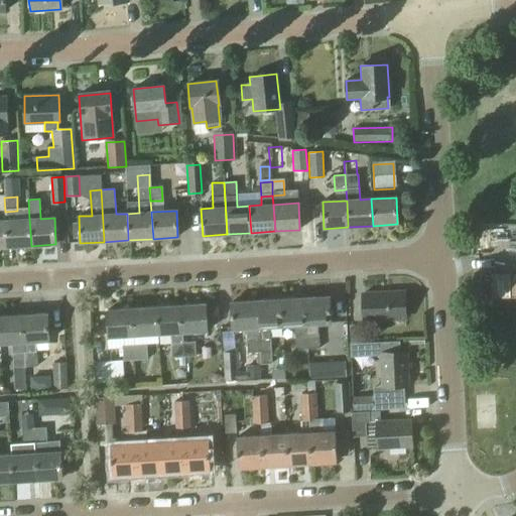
[(5,221),(7,247),(31,246),(29,219),(5,221)]
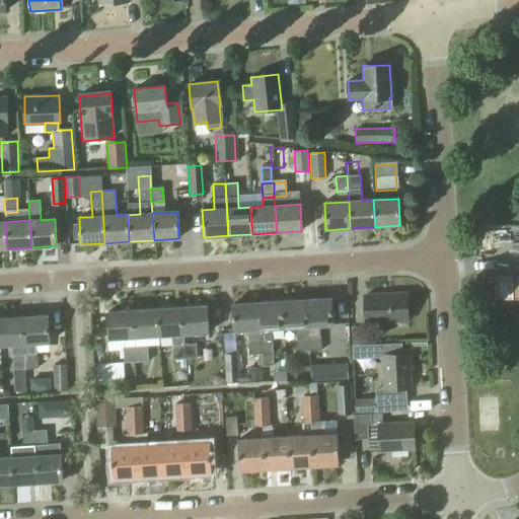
[(364,296),(365,323),(408,321),(405,294),(364,296)]
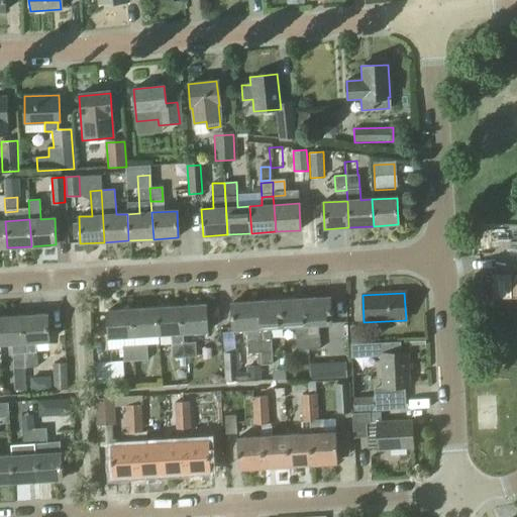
[(304,299),(307,350),(319,349),(318,325),(331,324),(329,298),(304,299)]
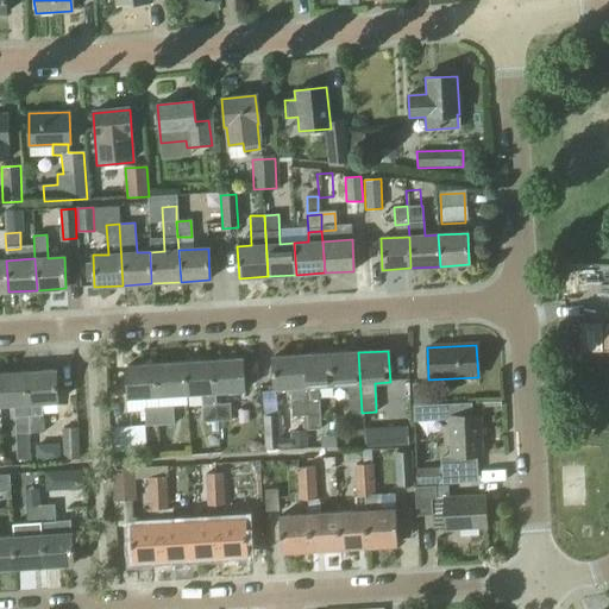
[(331,353),(332,387),(346,385),(347,413),(362,413),(358,352),(331,353)]
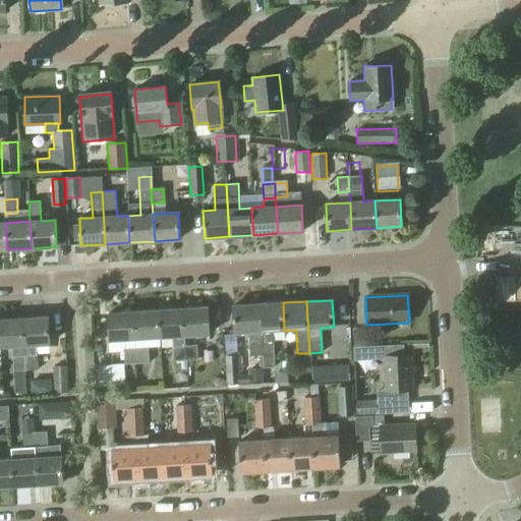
[(273,331),(284,331),(283,302),(258,304),(262,356),(263,367),(275,367),(273,331)]
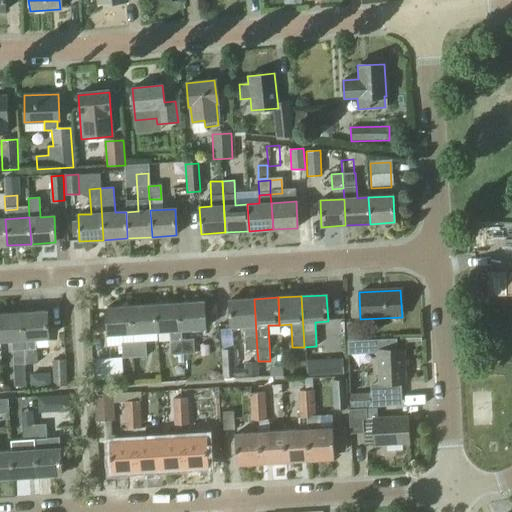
[(257,350),(254,299),(229,300),(230,328),(244,327),(245,351),(257,350)]
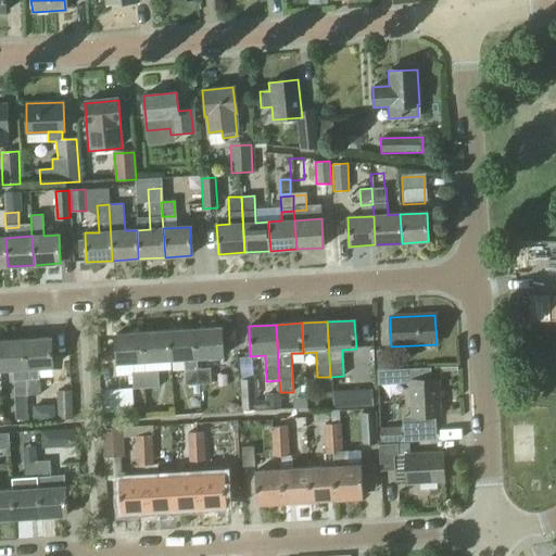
[(194,330),(196,359),(223,357),(220,328),(194,330)]
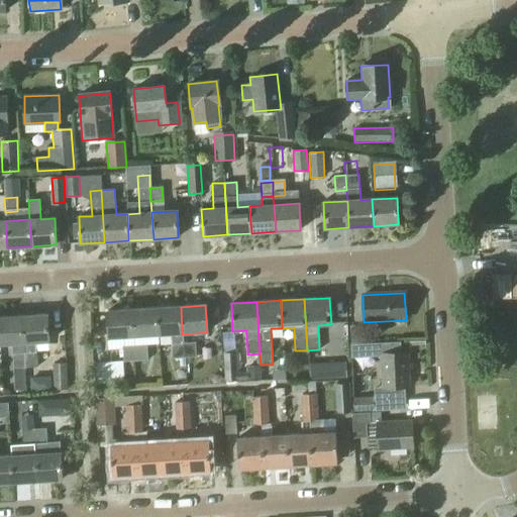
[(181,307),(157,308),(158,335),(171,334),(171,344),(183,343),(182,334),(181,307)]
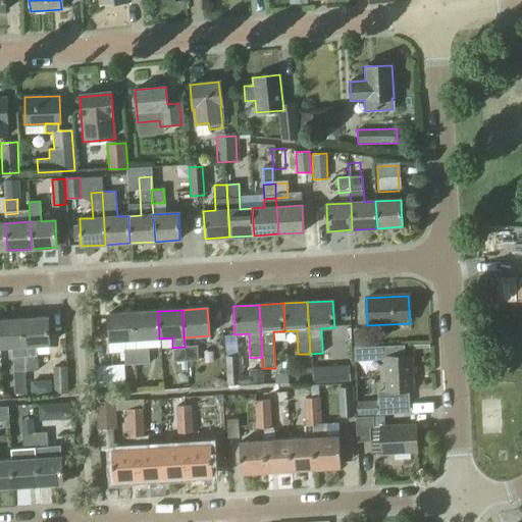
[(159,338),(158,311),(134,313),(135,340),(159,338)]
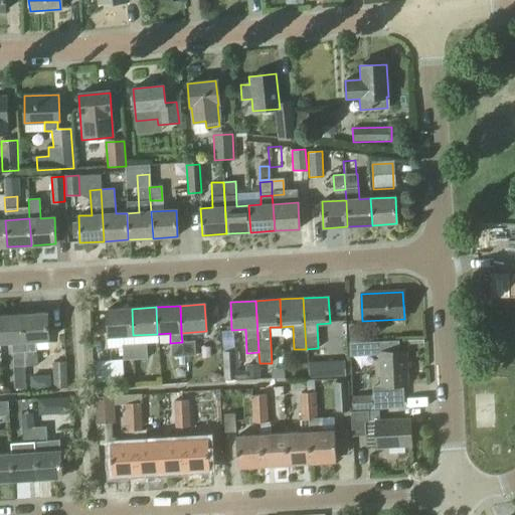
[(133,335),(132,309),(108,310),(109,337),(133,335)]
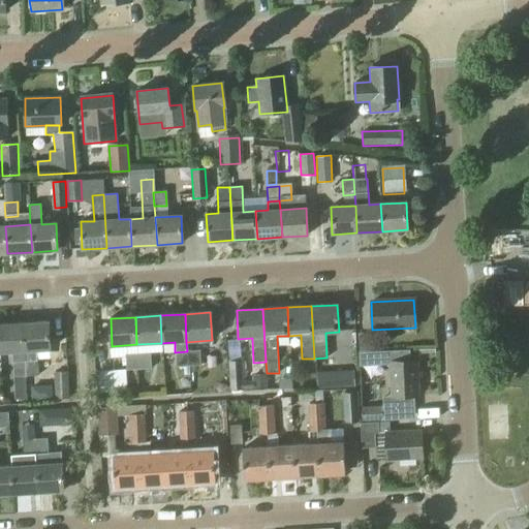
[(48,321),(23,323),(25,351),(26,376),(38,375),(37,350),(50,349),(48,321)]
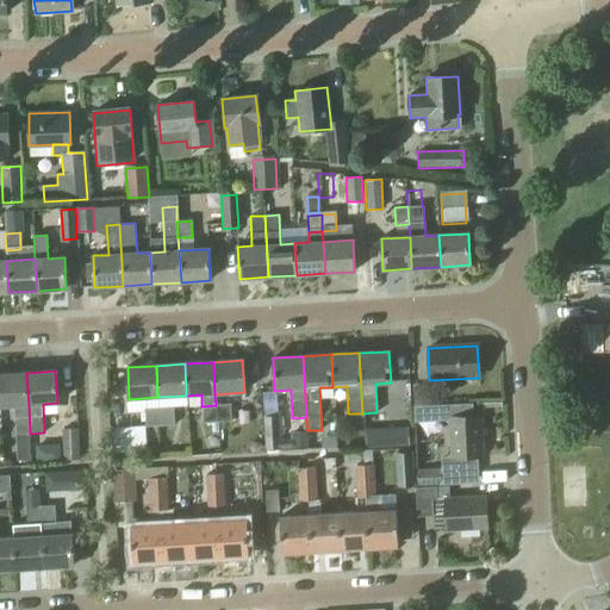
[(30,434),(29,405),(26,373),(0,373),(0,406),(14,405),(18,460),(31,459),(30,434)]
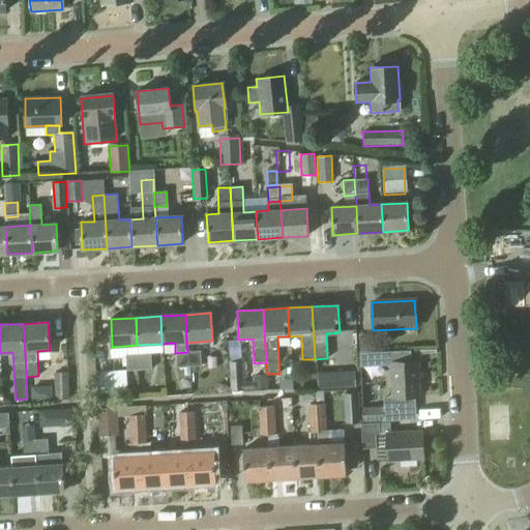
[(358,341),(359,353),(377,352),(376,340),(358,341)]
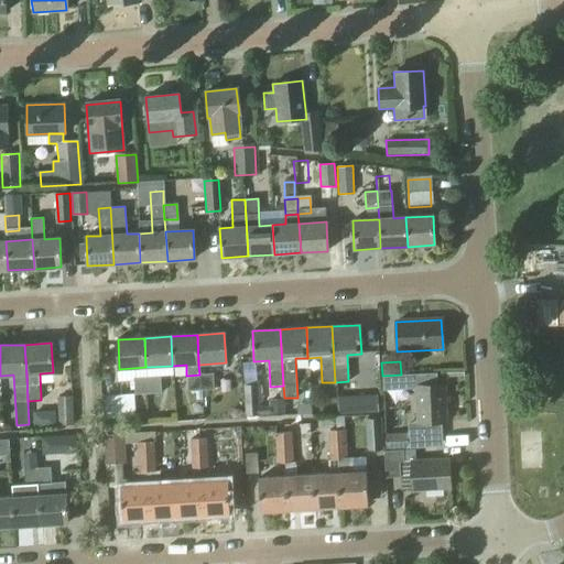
[(213,373),(199,375),(201,391),(214,390),(213,373)]
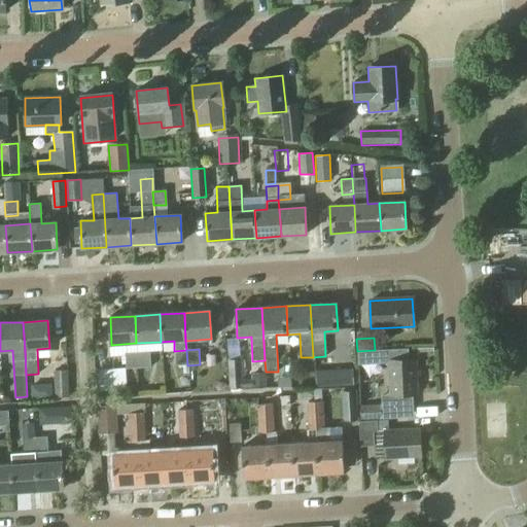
[(388,360),(390,396),(417,394),(415,359),(408,360),(408,349),(375,350),(357,351),(358,362),(388,360)]
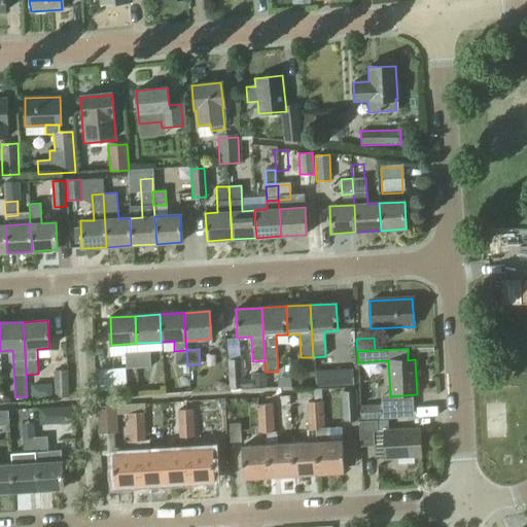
[(186,350),(174,351),(175,365),(187,365),(186,350)]
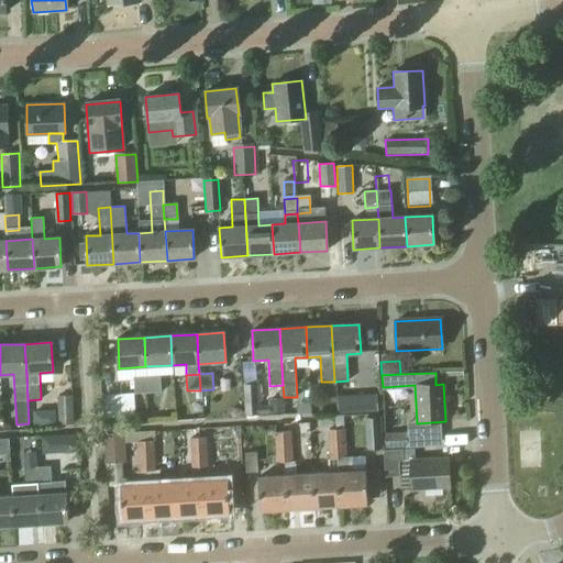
[(147,395),(146,379),(134,381),(134,396),(147,395)]
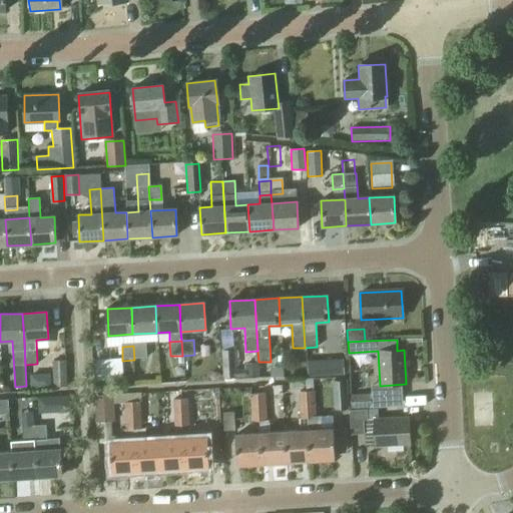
[(133,346),(134,360),(145,359),(144,346),(133,346)]
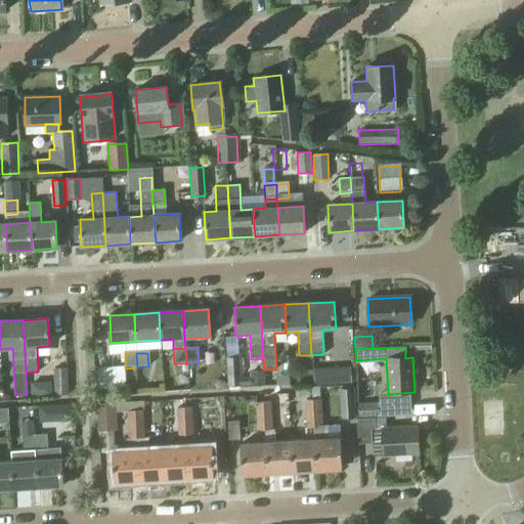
[(226,357),(228,387),(242,386),(239,357),(226,357)]
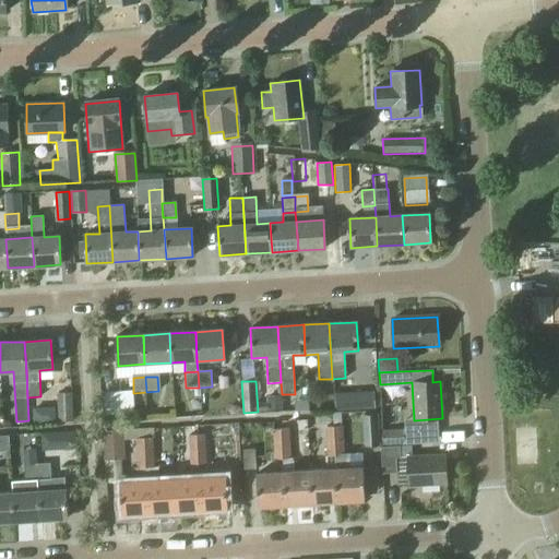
[(75,420),(73,393),(57,394),(59,420),(75,420)]
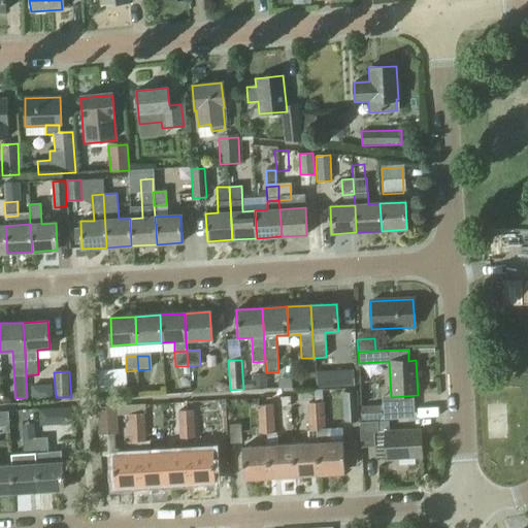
[(353,371),(334,371),(335,388),(353,387),(353,371)]
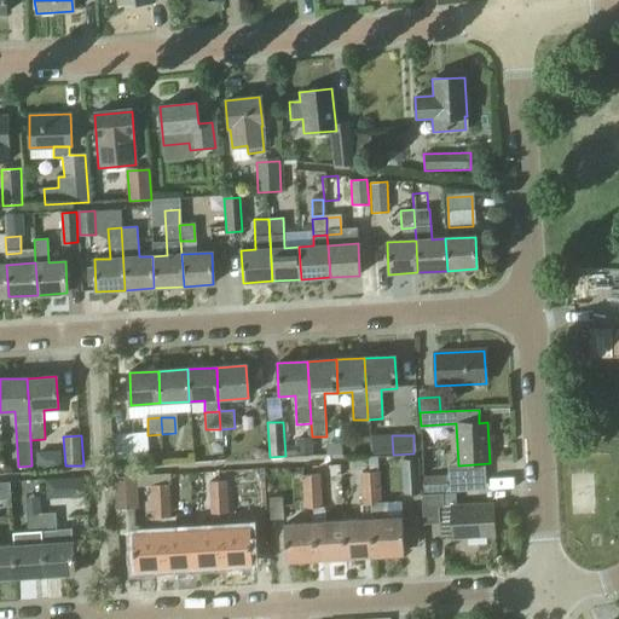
[(298,443),(299,456),(311,456),(310,441),(298,443)]
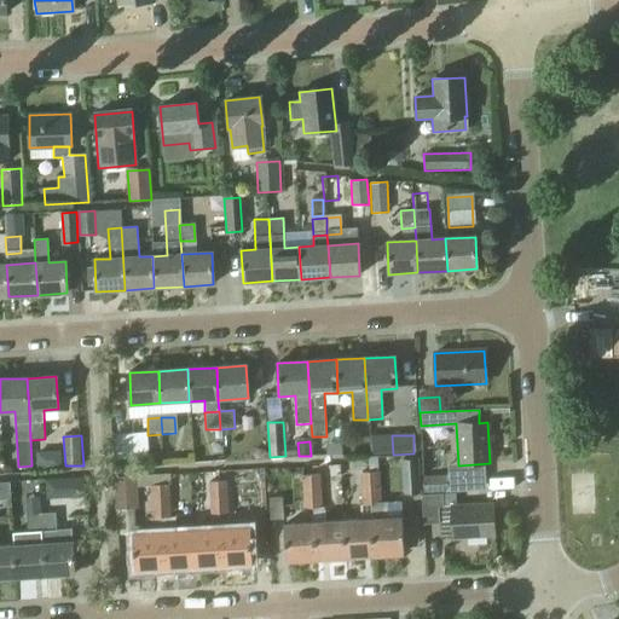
[(403,457),(405,493),(420,492),(418,456),(403,457)]
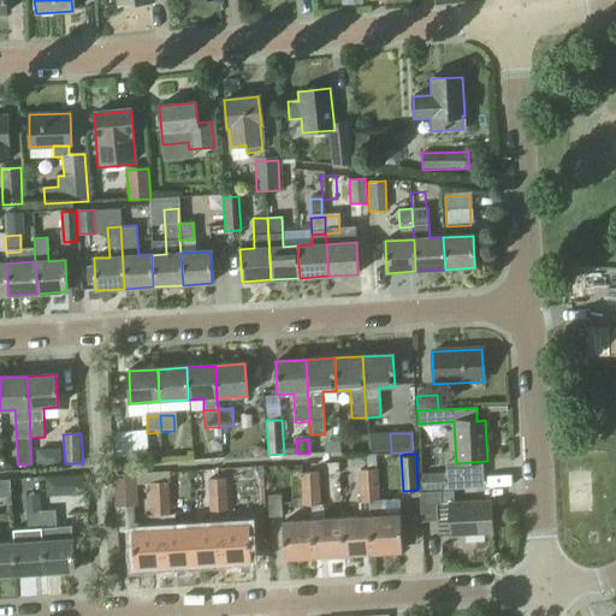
[(357,472),(359,490),(368,490),(368,484),(375,484),(375,471),(357,472)]
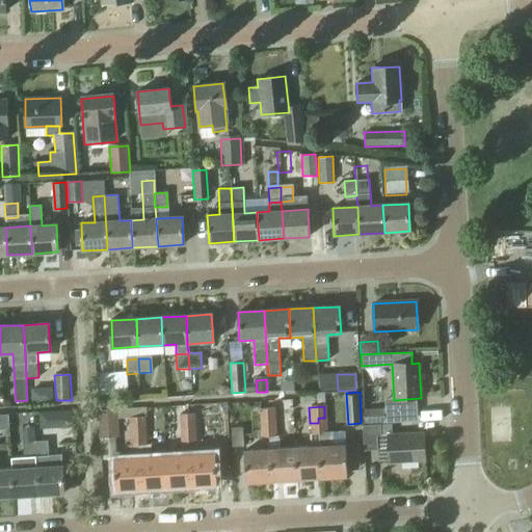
[(98,410),(100,433),(114,432),(113,409),(98,410)]
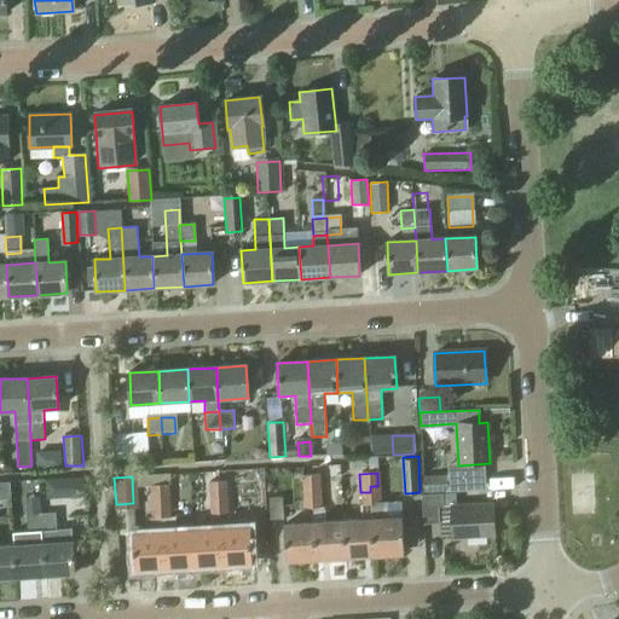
[(301,479),(302,495),(320,493),(319,478),(301,479)]
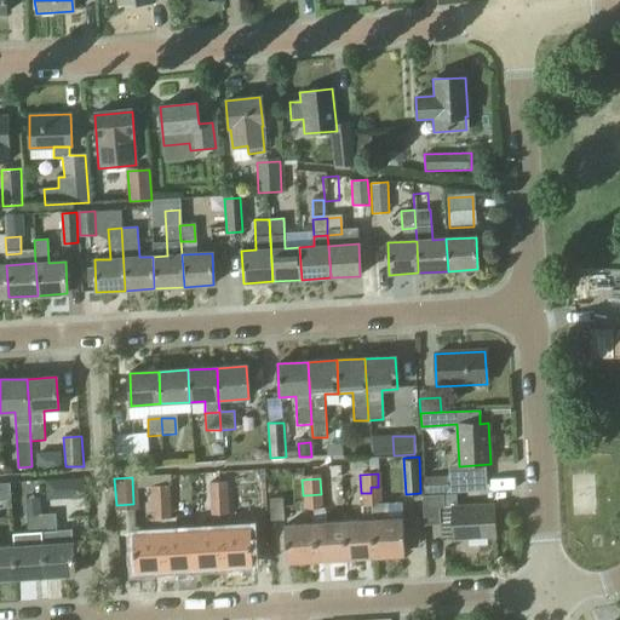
[(424,481),(424,495),(447,494),(447,480),(424,481)]
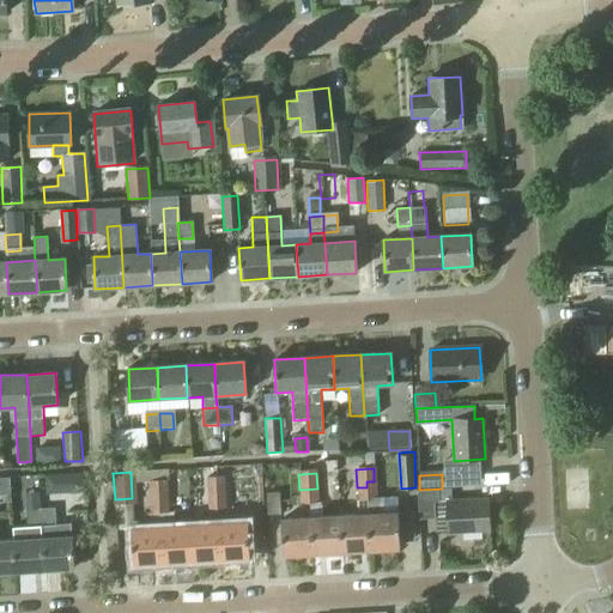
[(206,479),(207,495),(225,493),(224,478),(206,479)]
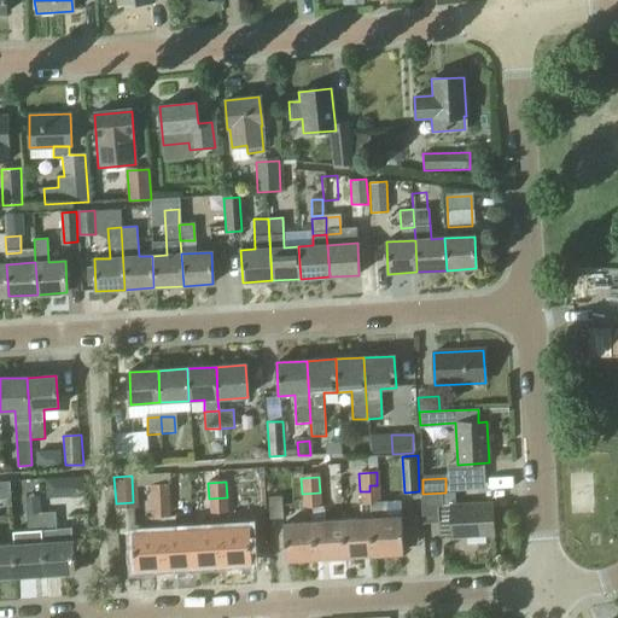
[(150,487),(151,502),(169,501),(168,485),(150,487)]
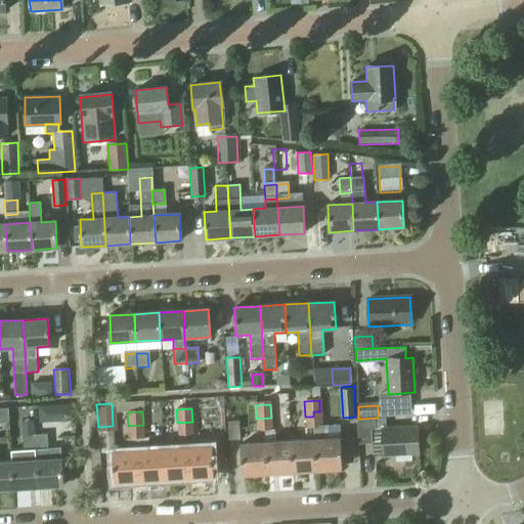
[(314,429),(320,428),(319,411),(313,411),(313,417),(305,417),(306,429),(314,429)]
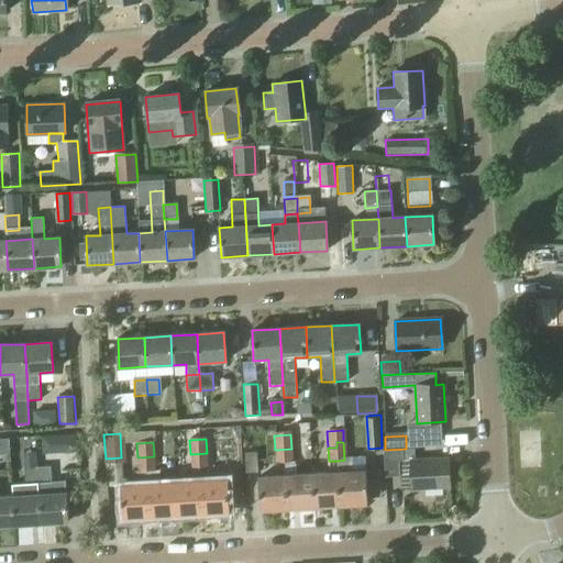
[(291,449),(275,450),(276,464),(293,463),(291,449)]
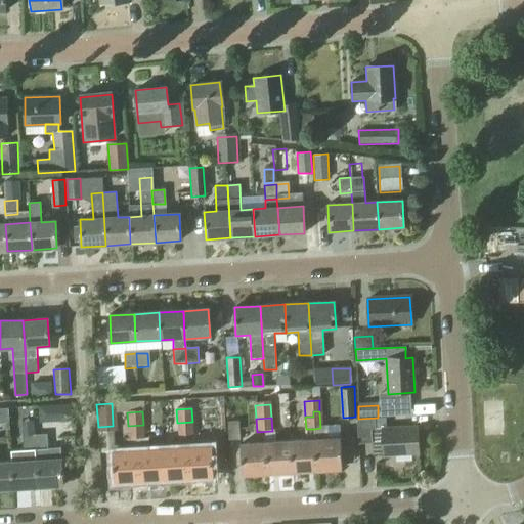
[(418,454),(416,426),(386,427),(386,428),(375,429),(375,419),(356,420),(358,444),(374,443),(375,456),(418,454)]
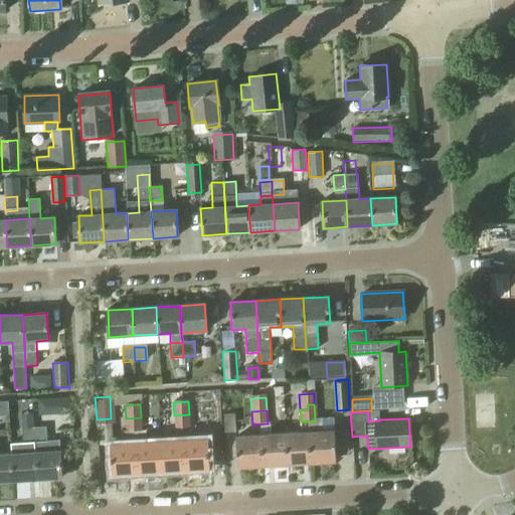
[(189,414),(174,415),(174,428),(190,427),(189,414)]
